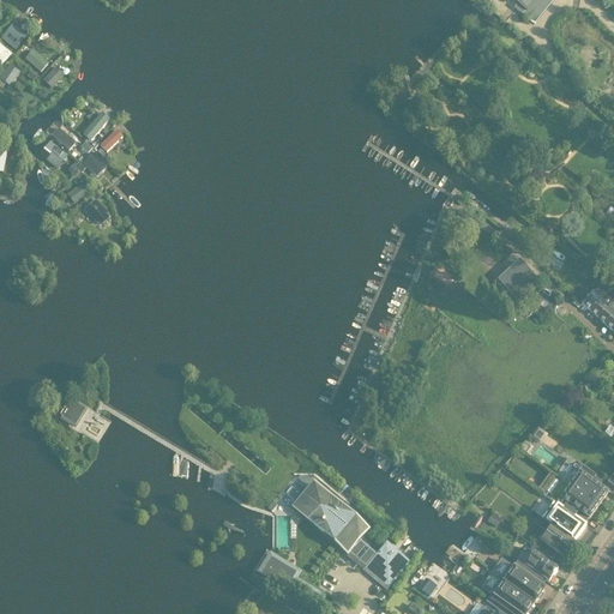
[(513,0),(518,4),(517,5),(515,8),(523,16),(535,0),(513,0)]
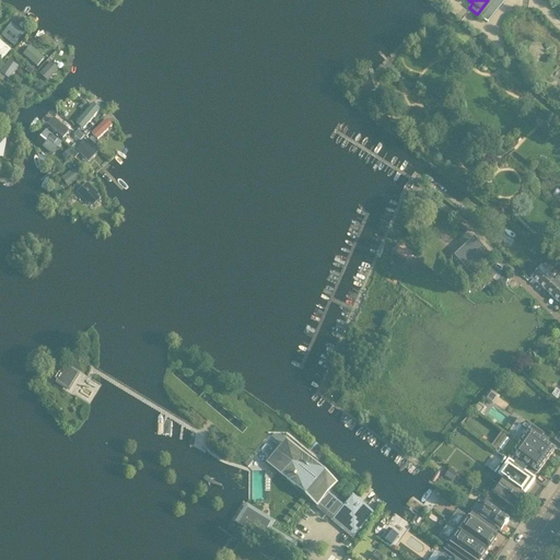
[(12,27),(4,38),(13,45),(22,34),(12,27)]
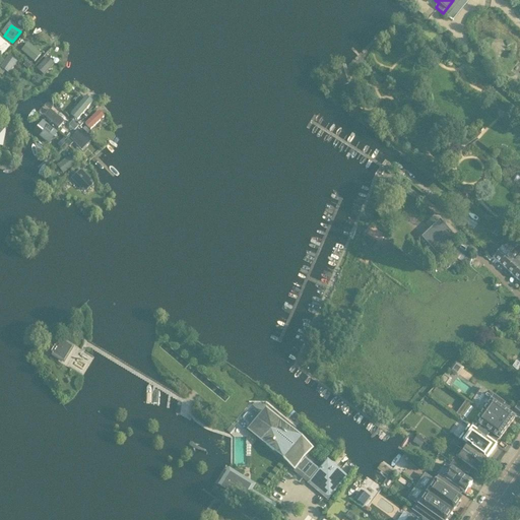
[(34,47),(24,56),(36,64),(44,55),(34,47)]
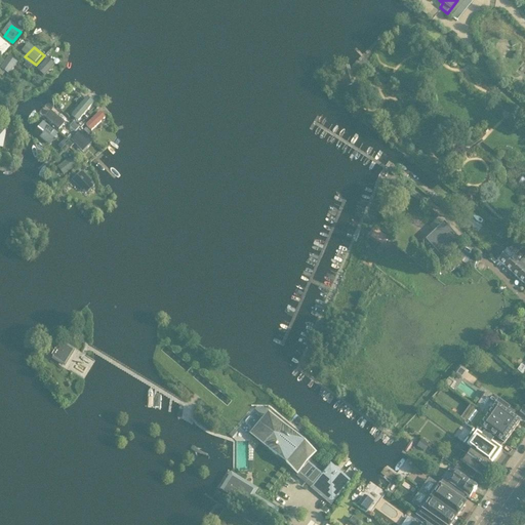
[(9,58),(1,69),(8,74),(16,64),(9,58)]
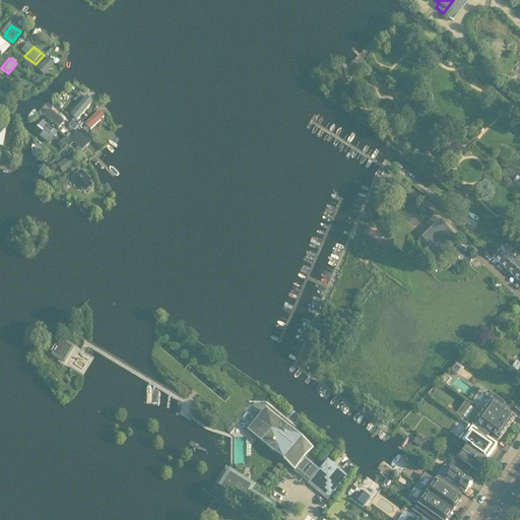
[(46,59),(37,70),(43,76),(53,65),(46,59)]
